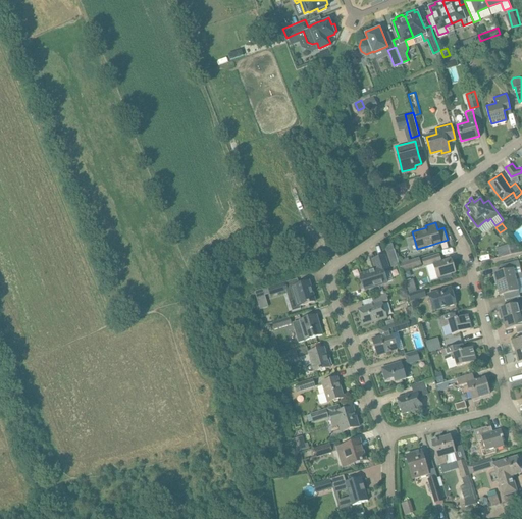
[(515,241),(496,246),(499,256),(520,250),(518,244),(517,245),(515,241)]
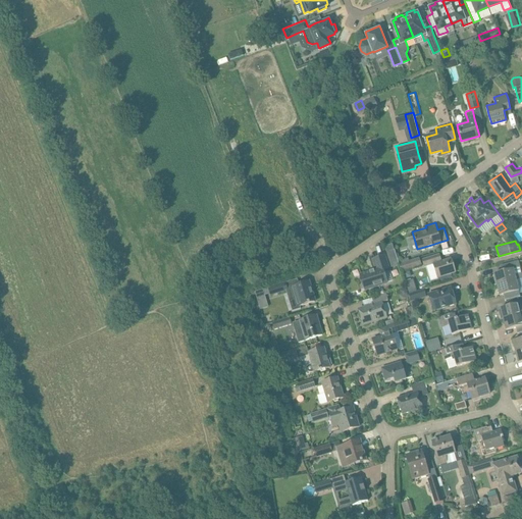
[(433,254),(422,257),(425,265),(426,264),(433,262),(437,275),(439,280),(453,276),(452,271),(455,270),(451,257),(446,258),(441,260),(438,252),(433,254)]
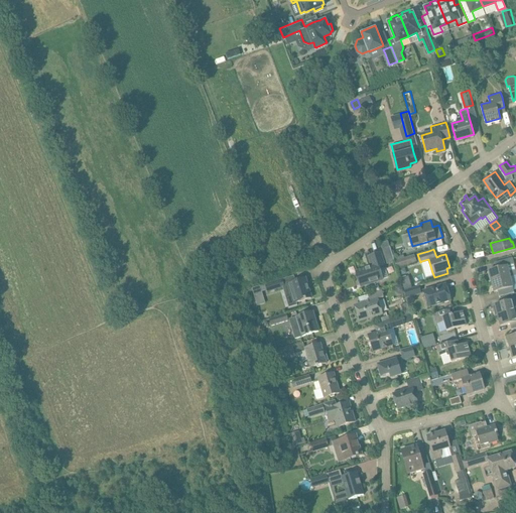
[(378,263),(357,269),(361,284),(371,281),(382,277),(379,268),(385,266),(383,260),(380,251),(374,253),(378,263)]
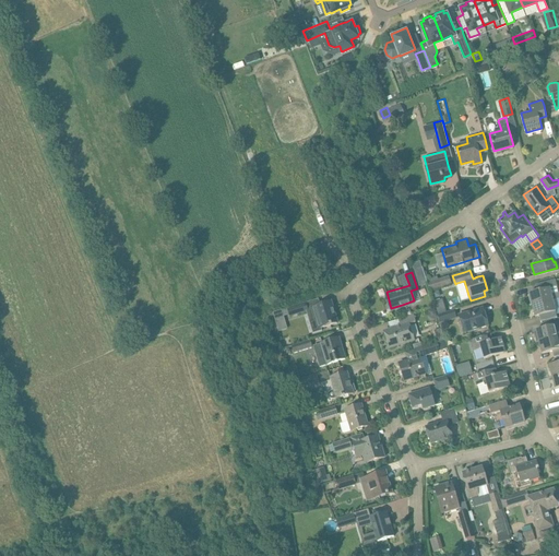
[(425,272),(417,274),(419,281),(420,283),(427,281),(425,272)]
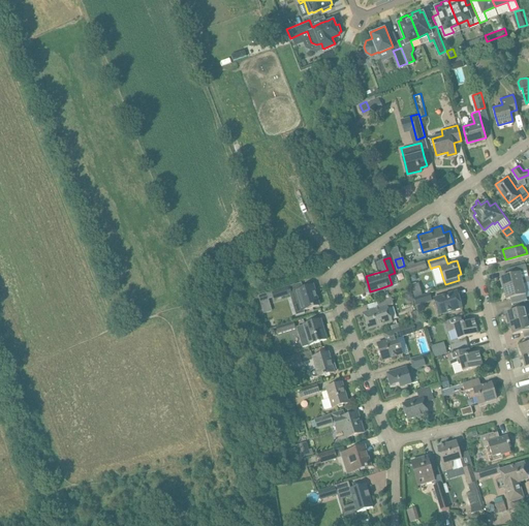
[(423,259),(404,266),(405,266),(407,274),(428,267),(425,258),(423,259)]
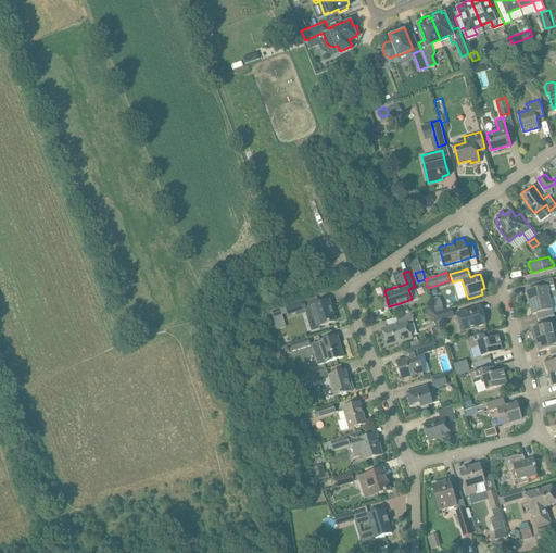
[(534,287),(527,289),(529,301),(550,296),(555,293),(555,290),(553,276),(551,276),(533,280),(534,287)]
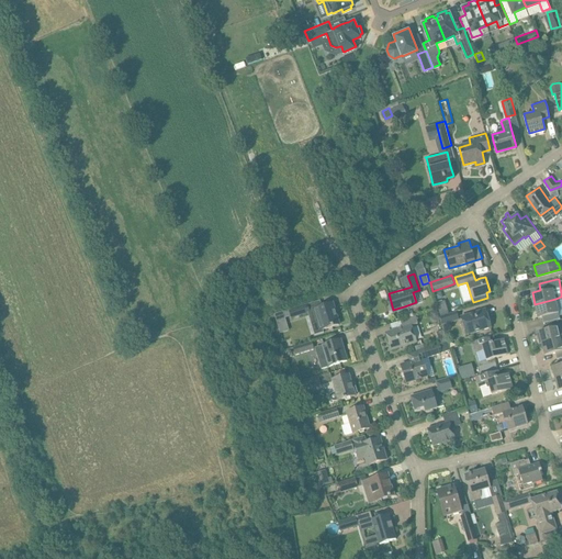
[(561,297),(555,299),(535,304),(538,316),(542,315),(549,313),(559,311),(559,314),(561,313),(561,297)]
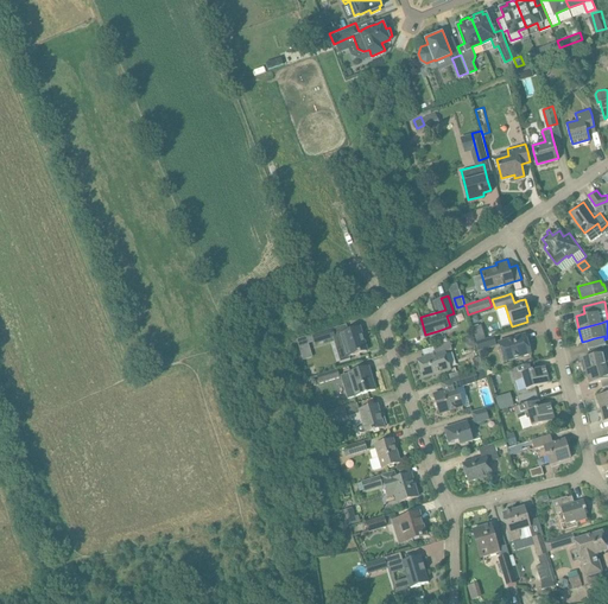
[(343,344),(337,347),(342,360),(350,356),(349,354),(355,351),(367,348),(360,325),(348,329),(339,331),(341,339),(343,344)]
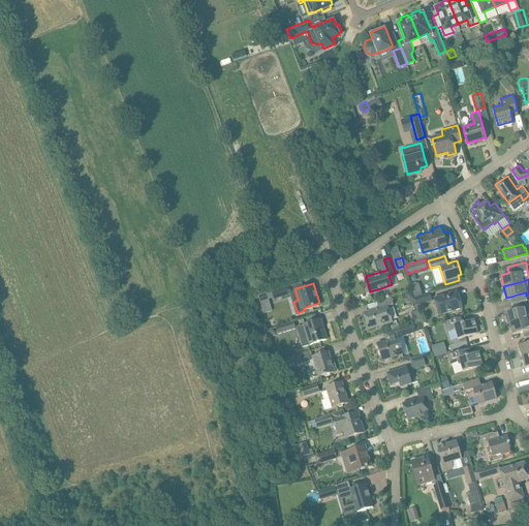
[(416,283),(411,284),(414,296),(418,295),(421,291),(419,288),(418,288),(416,283)]
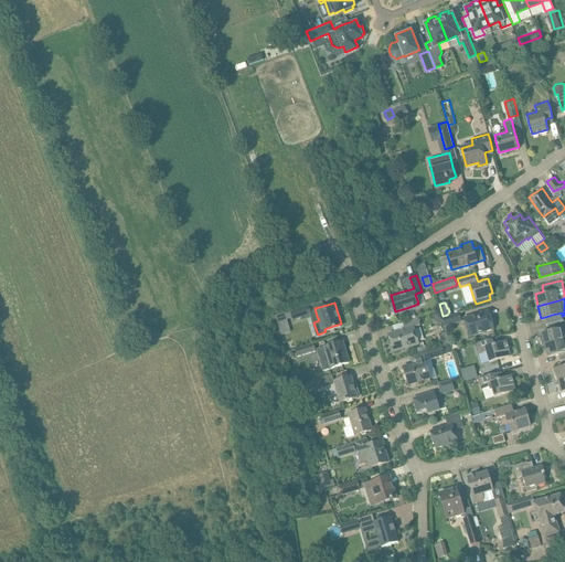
[(290,309),(276,314),(278,321),(287,318),(287,317),(292,316),(292,317),(307,313),(309,311),(311,311),(309,304),(305,305),(290,309)]
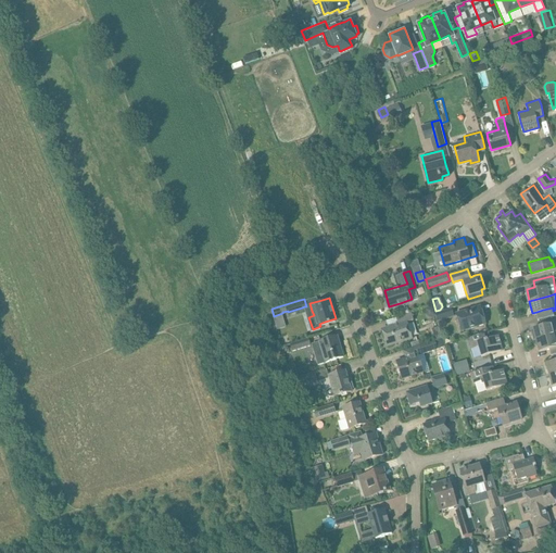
[(432,303),(426,306),(428,314),(430,315),(436,313),(434,311),(432,303)]
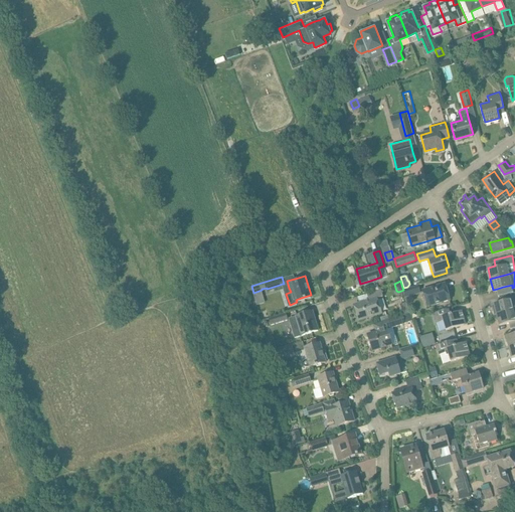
[(436,284),(422,288),(427,305),(441,301),(450,298),(445,281),(436,284)]
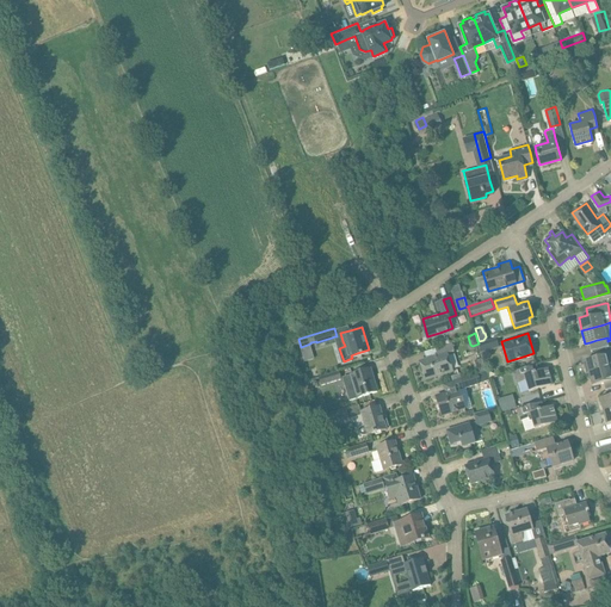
[(479,341),(477,341),(479,344),(481,350),(499,344),(497,335),(483,340),(479,341)]
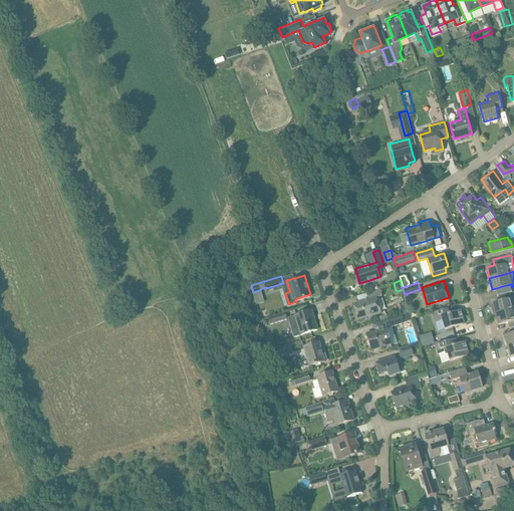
[(368,297),(353,302),(357,317),(367,314),(380,310),(376,296),(381,294),(379,287),(374,288),(366,291),(368,297)]
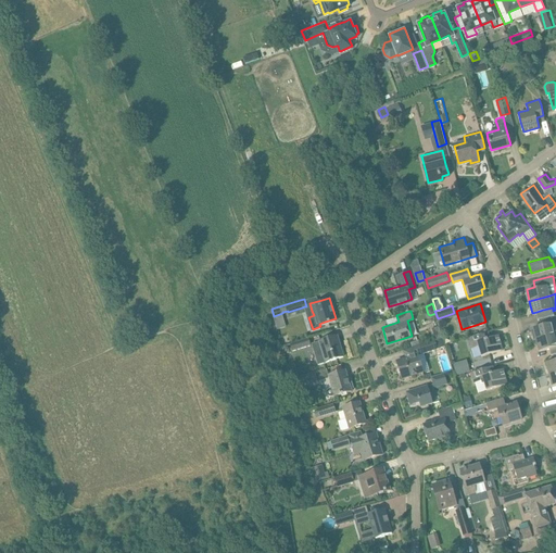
[(543,323),(533,326),(536,338),(555,331),(555,326),(555,327),(553,321),(543,323)]
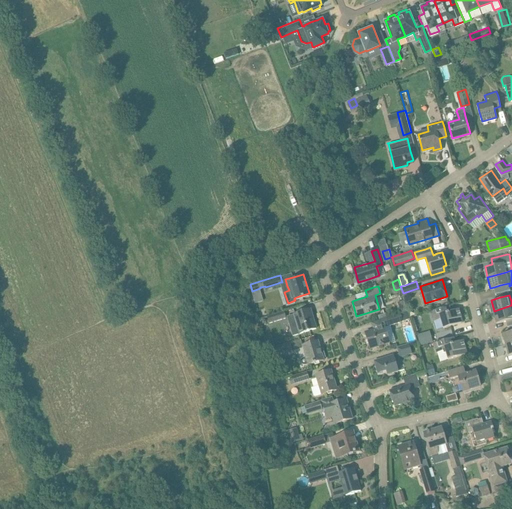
[(404,298),(398,300),(401,311),(408,309),(404,298)]
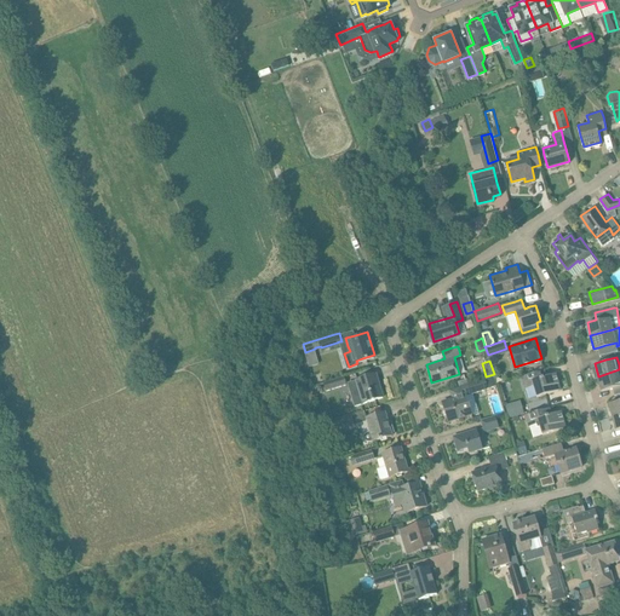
[(544,367),(523,374),(527,386),(534,384),(537,395),(549,391),(561,387),(556,372),(546,374),(544,367)]
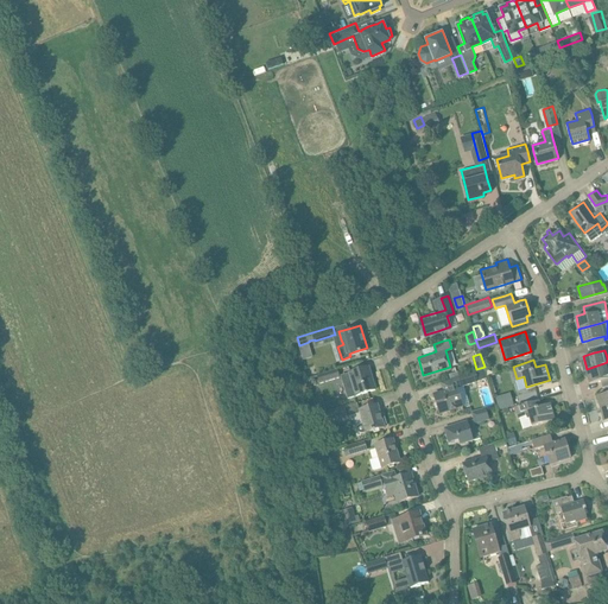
[(607,362),(587,369),(589,381),(601,379),(602,386),(607,383),(607,362)]
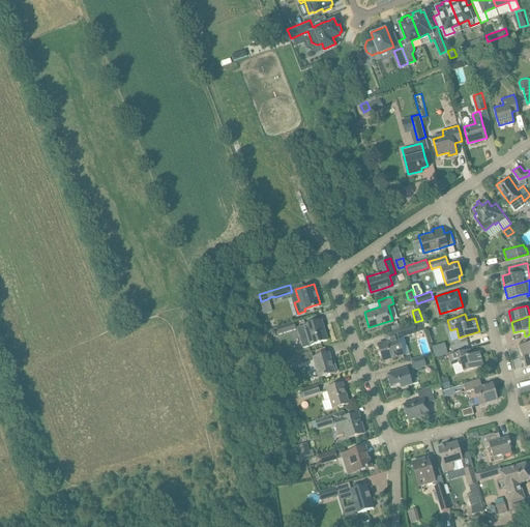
[(298,325),(297,326),(300,333),(303,345),(311,343),(317,341),(327,338),(321,318),(312,321),(304,323),(304,324),(298,325)]
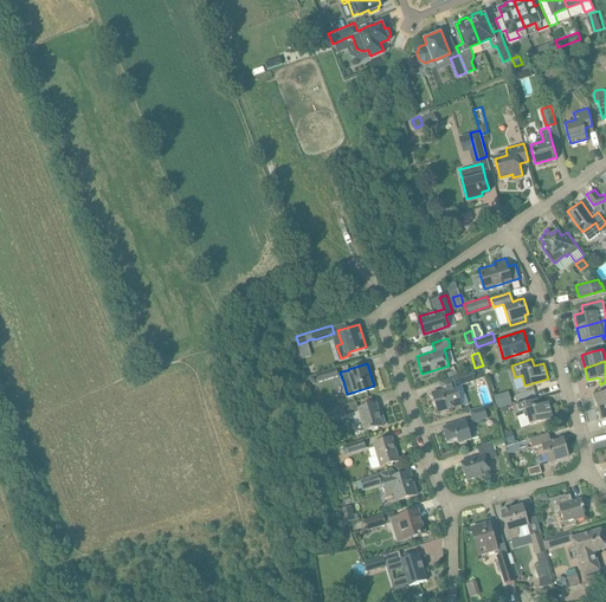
[(336,366),(316,371),(318,380),(339,374),(336,366)]
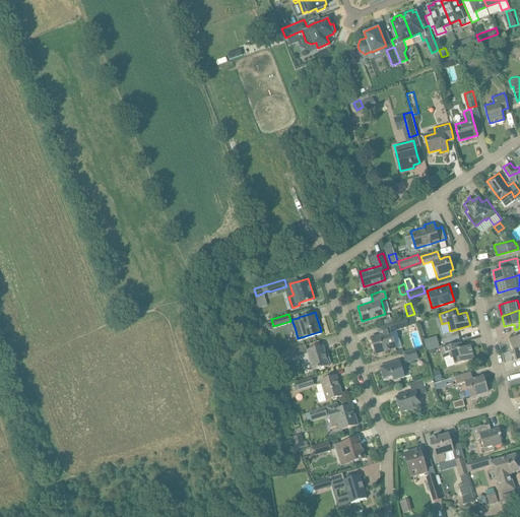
[(390,321),(379,325),(381,332),(390,329),(391,330),(392,329),(396,328),(408,324),(416,322),(414,314),(407,316),(390,321)]
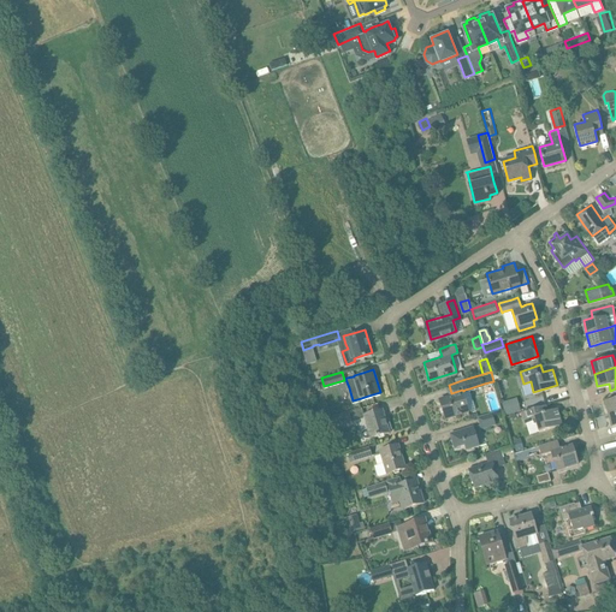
[(451,393),(439,397),(445,416),(468,410),(463,391),(462,390),(451,393)]
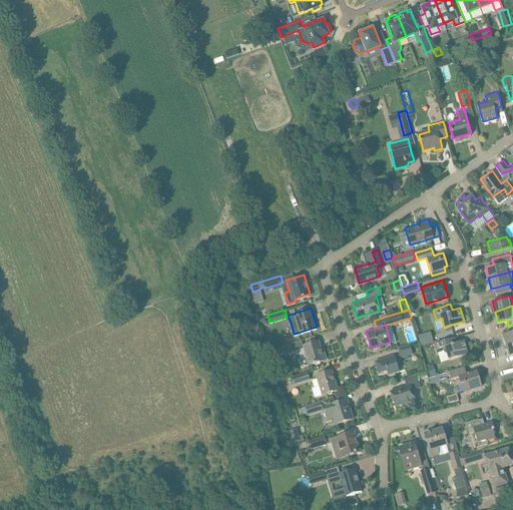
[(510,331),(504,333),(507,344),(512,342),(512,326),(509,328),(510,331)]
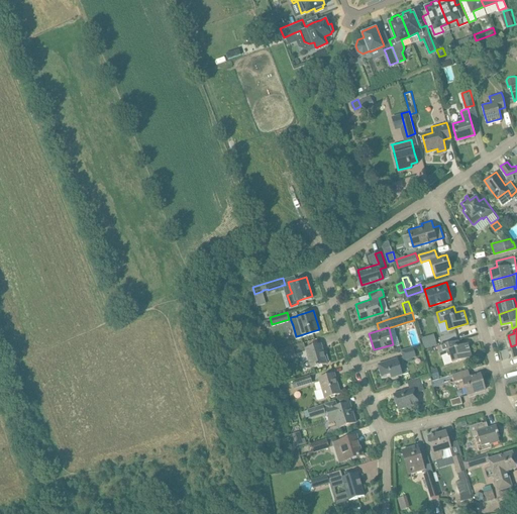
[(434,332),(421,335),(425,347),(437,343),(434,332)]
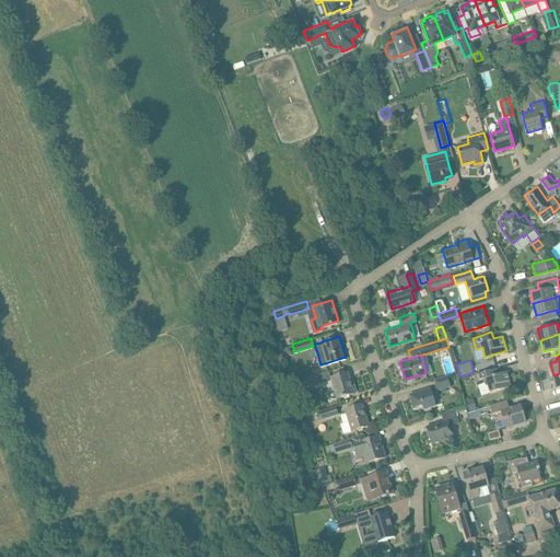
[(296,366),(289,368),(292,380),(300,378),(296,366)]
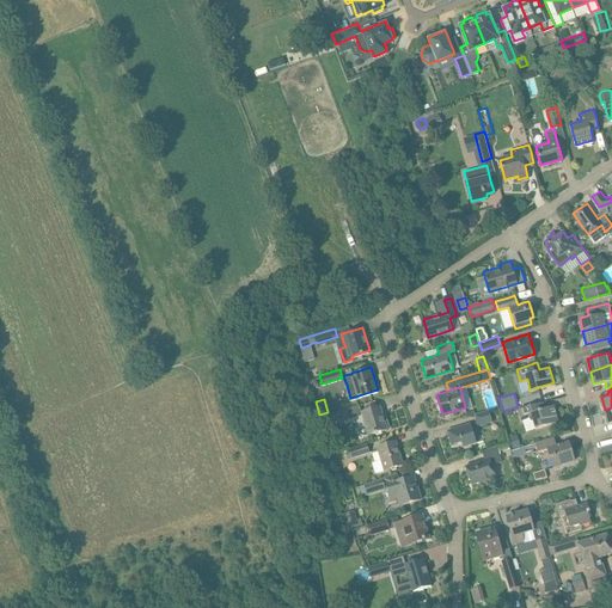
[(543,400),(518,407),(521,419),(532,416),(536,427),(546,423),(558,419),(554,404),(544,406),(543,400)]
